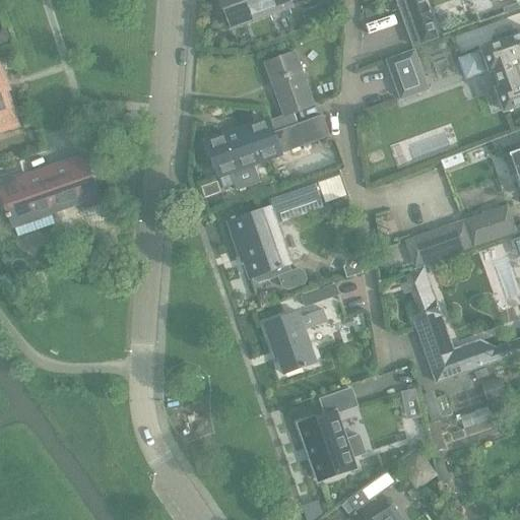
[(219,0),(230,28),(293,5),(289,0),(219,0)]
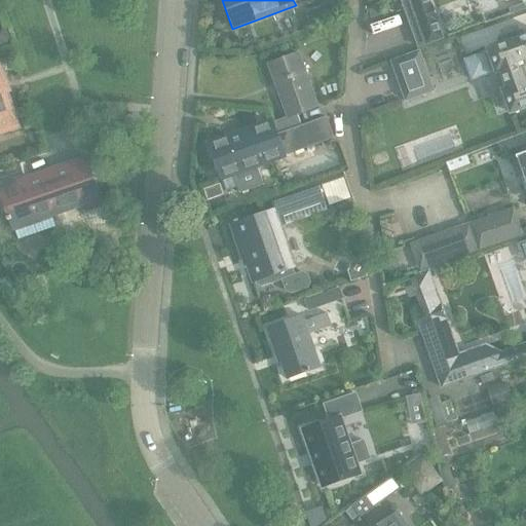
[(443,39),(428,0),(397,0),(414,49),(443,39)]
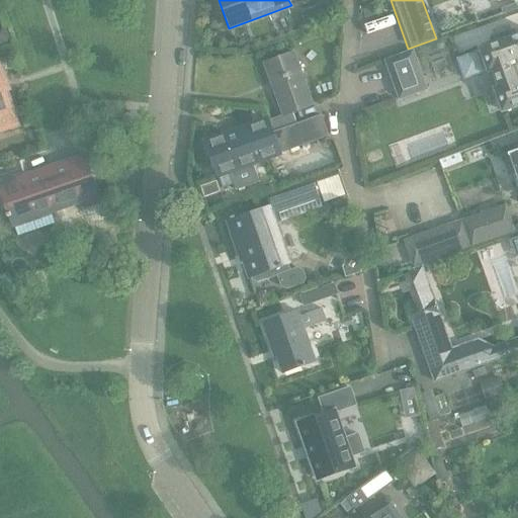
[(374,7),(363,11),(365,19),(377,15),(374,7)]
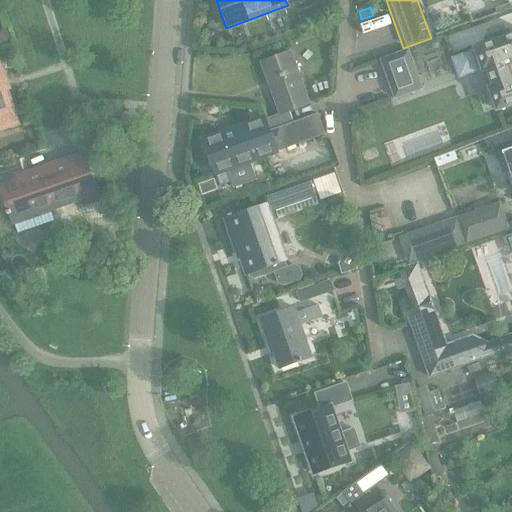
[(8,27),(0,29),(0,44),(12,41),(8,27)]
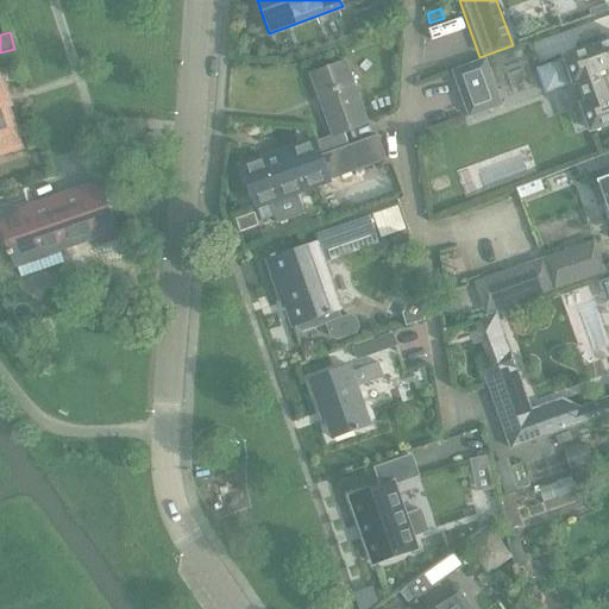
[(562,62),(538,70),(547,94),(571,86),(570,85),(575,82),(576,86),(582,83),(589,104),(583,105),(592,132),(608,126),(608,42),(606,44),(602,36),(582,43),(584,51),(565,58),(566,62),(563,63),(562,62)]
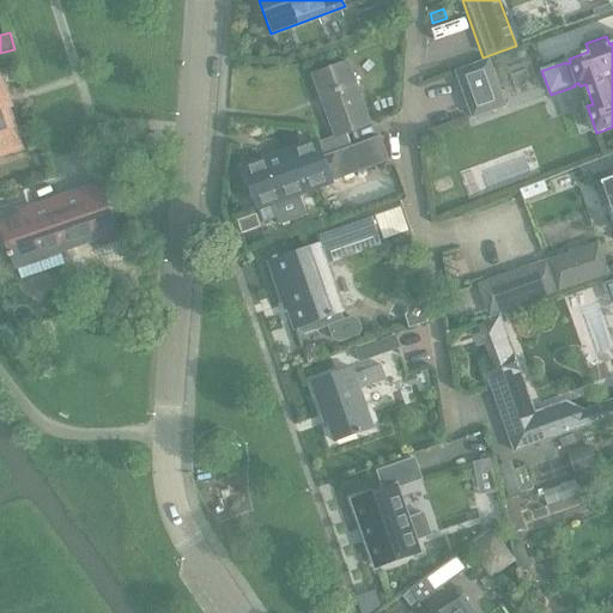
[(457,73),(474,119),(505,107),(489,61),(457,73)]
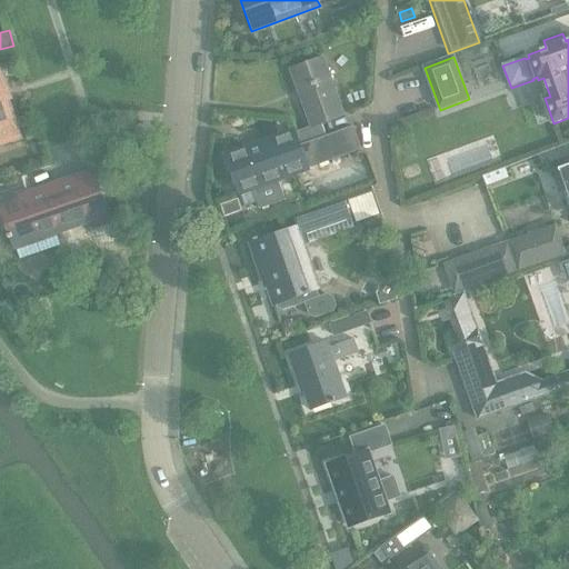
[(310,127),(293,132),(298,147),(325,137),(320,125),(343,116),(322,58),(290,69),(310,127)]
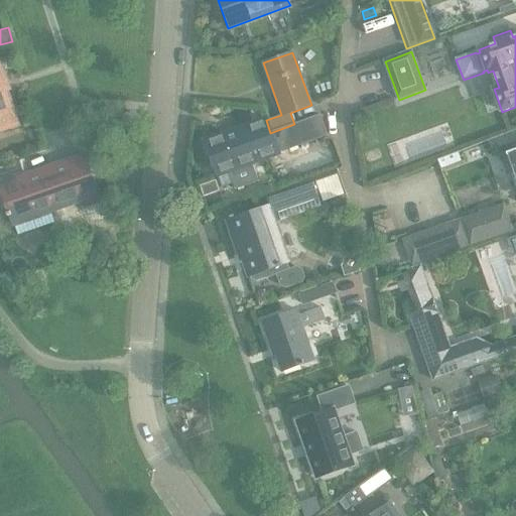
[(0,132),(18,127),(4,85),(6,84),(0,66),(0,65),(0,132)]
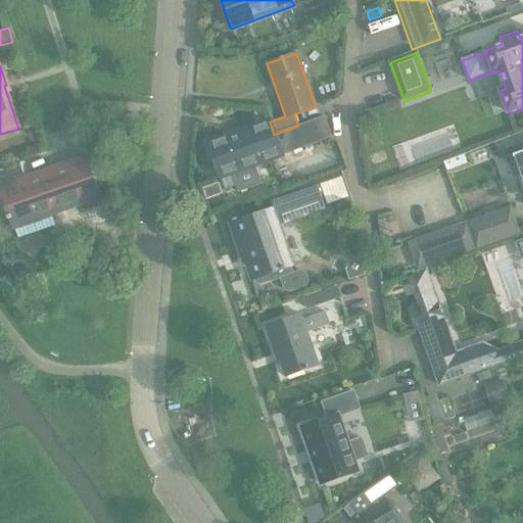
[(244,170),(282,155),(332,138),(325,117),(298,127),(298,126),(274,135),(270,122),(269,120),(207,142),(220,178),(233,173),(244,170)]
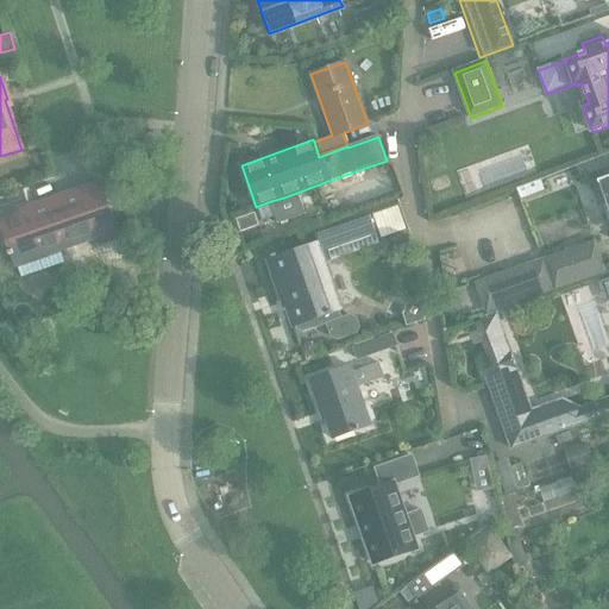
[(0,225),(14,268),(17,267),(22,280),(66,264),(61,251),(94,239),(96,245),(117,238),(98,184),(24,209),(22,203),(0,211),(0,225)]
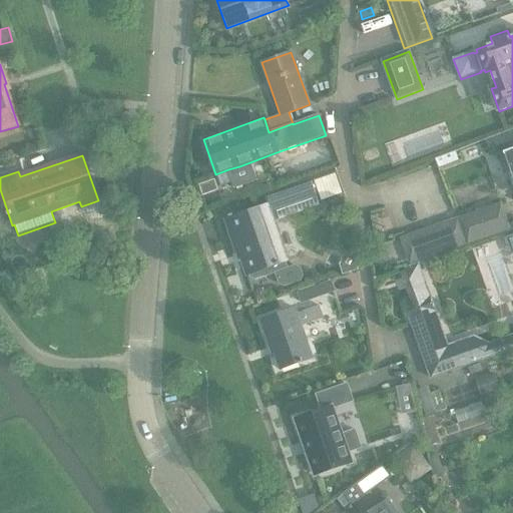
[(239,166),(228,169),(234,187),(245,183),(239,166)]
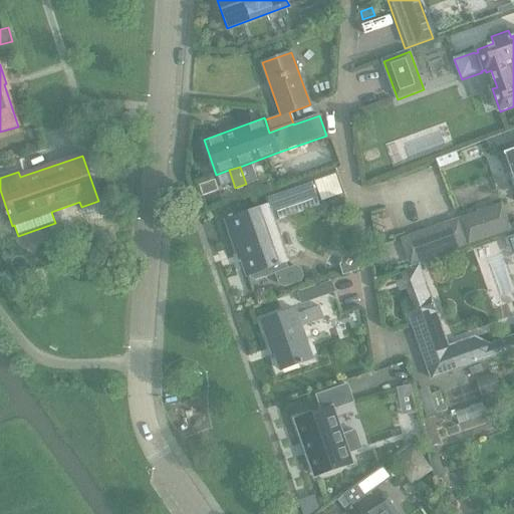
[(262,209),(225,222),(237,254),(239,254),(247,277),(249,276),(250,279),(255,281),(263,278),(276,274),(280,284),(284,286),(300,281),(302,276),(299,269),(295,267),(283,271),(281,265),(289,262),(275,224),(272,214),(319,197),(321,202),(327,205),(346,198),(344,193),(339,179),(336,169),(310,179),(264,196),(268,207),(262,209)]
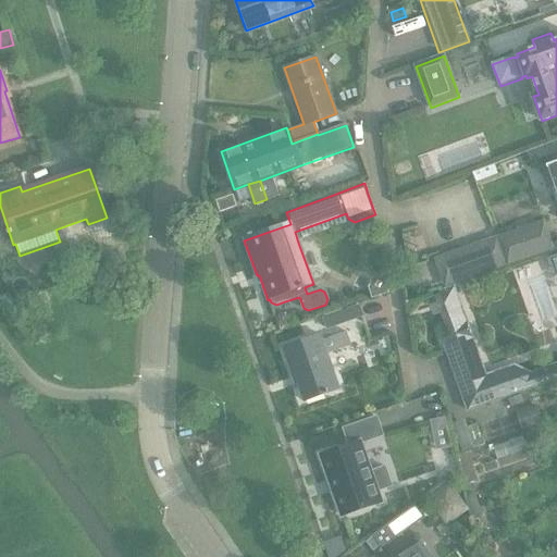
[(233,196),(217,201),(221,212),(232,208),(235,201),(233,196)]
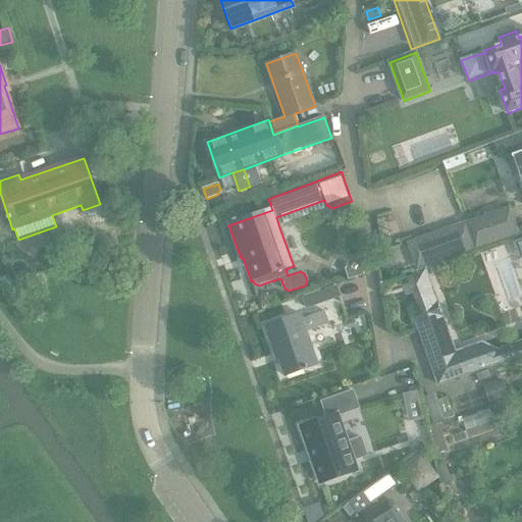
[(465,224),(474,250),(519,235),(510,209),(465,224)]
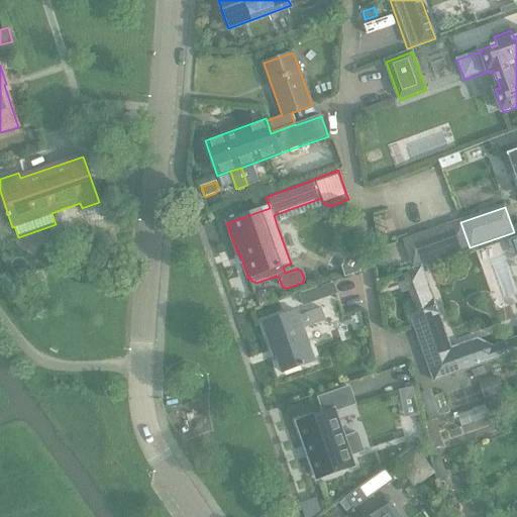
[(470,247),(460,222),(404,241),(413,268),(470,247)]
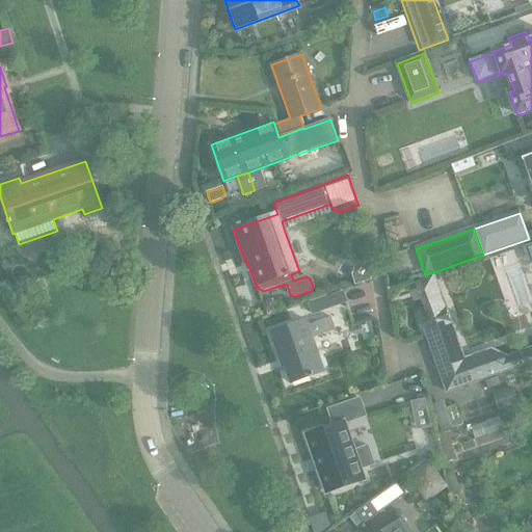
[(531,243),(523,246),(529,265),(531,264),(531,243)]
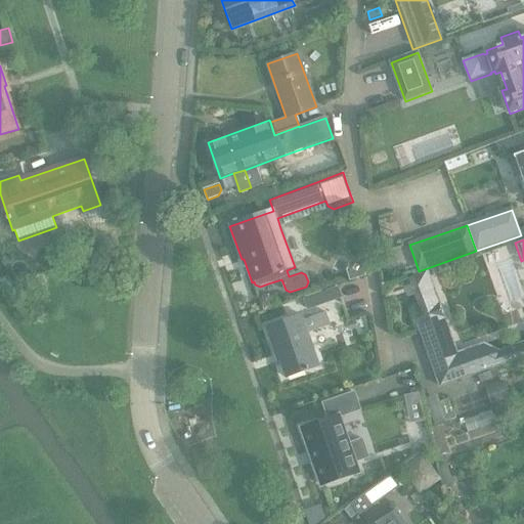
[(346,271),(349,280),(363,275),(360,258),(352,260),(346,271)]
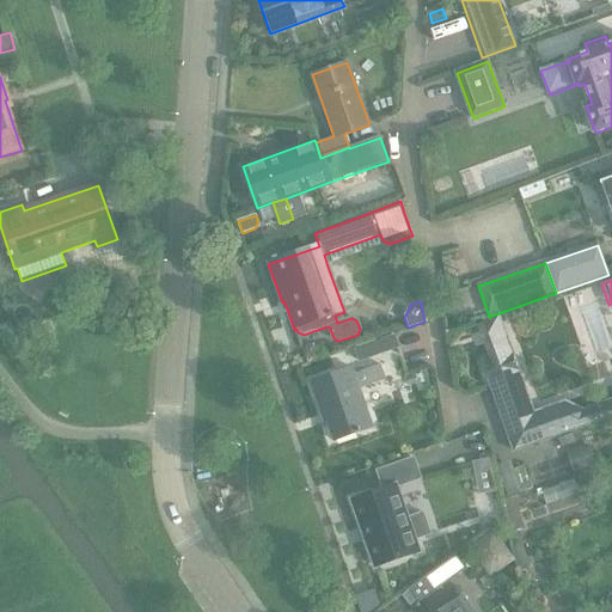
[(483,319),(497,360),(512,354),(512,353),(510,353),(507,342),(508,342),(507,340),(503,329),(502,326),(502,328),(499,317),(499,314),(483,319)]
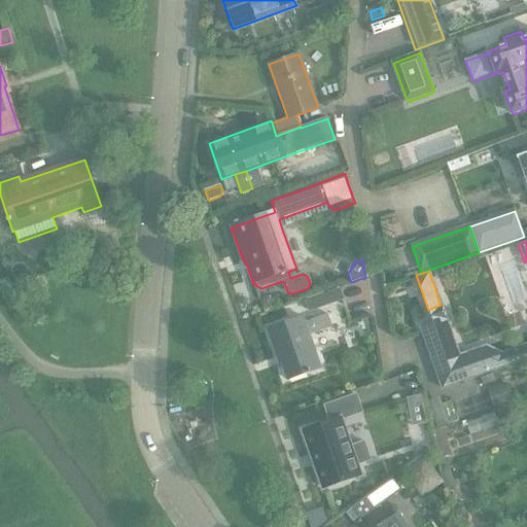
[(323,295),(306,302),(310,312),(327,306),(323,295)]
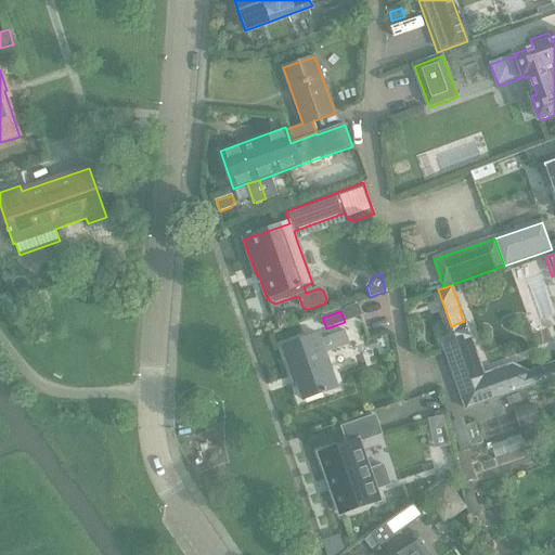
[(325,353),(350,345),(345,332),(321,340),(320,335),(281,348),(292,378),(294,377),(302,401),(338,388),(325,353)]
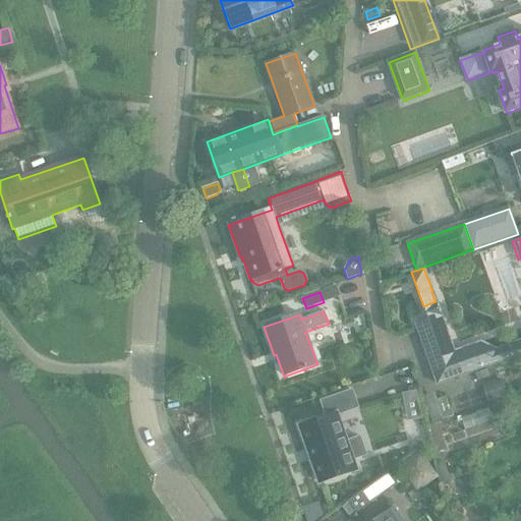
[(478,342),(473,344),(453,351),(453,350),(452,350),(449,340),(450,340),(449,339),(445,327),(444,325),(441,315),(441,313),(415,323),(437,384),(481,368),(500,361),(495,349),(481,343),(481,342),(480,342),(478,342)]
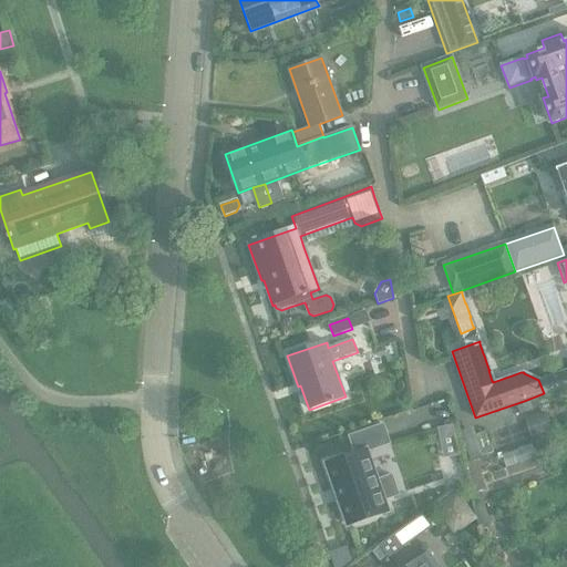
[(531,402),(517,408),(521,415),(533,411),(531,402)]
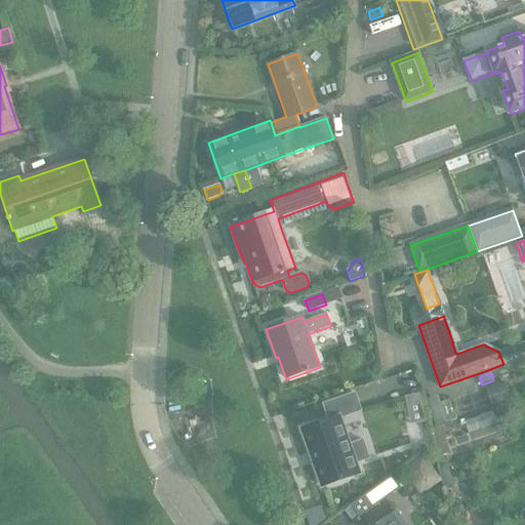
[(505,386),(487,391),(492,408),(511,402),(505,386)]
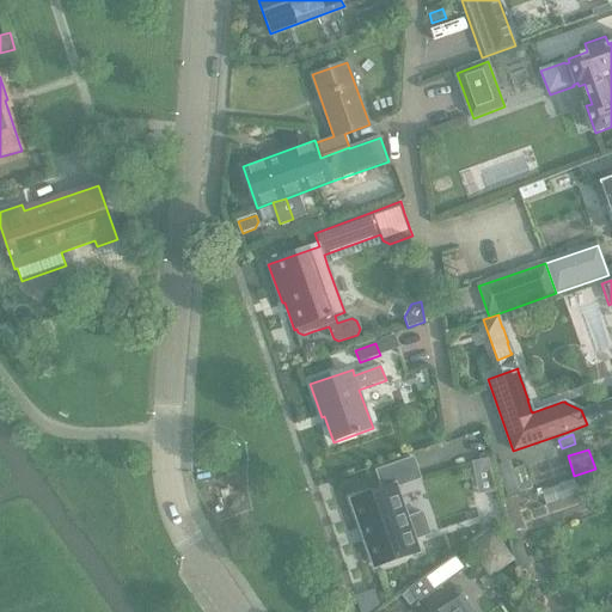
[(384,490),(353,501),(377,568),(420,552),(415,540),(430,534),(423,514),(408,519),(397,488),(421,479),(414,459),(378,472),(384,490)]
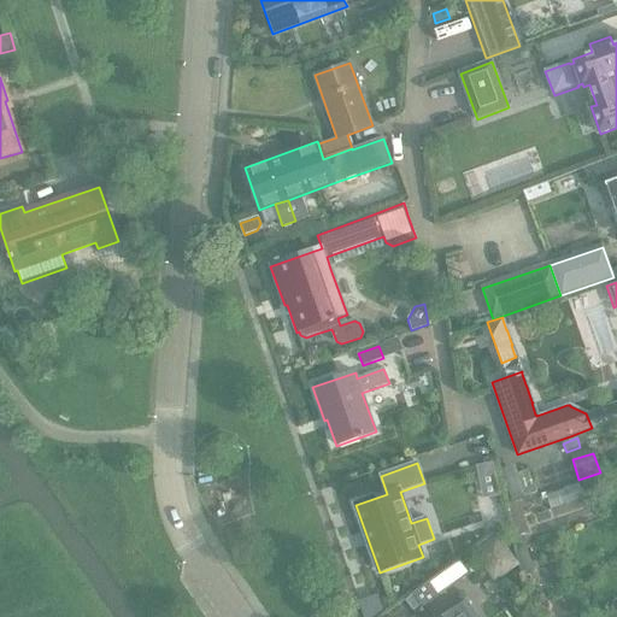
[(494,463),(477,466),(483,500),(500,497),(494,463)]
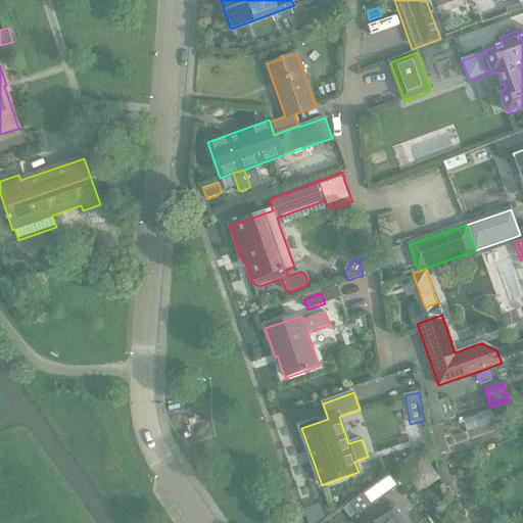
[(436,396),(425,399),(433,426),(455,419),(448,399),(439,402),(436,396)]
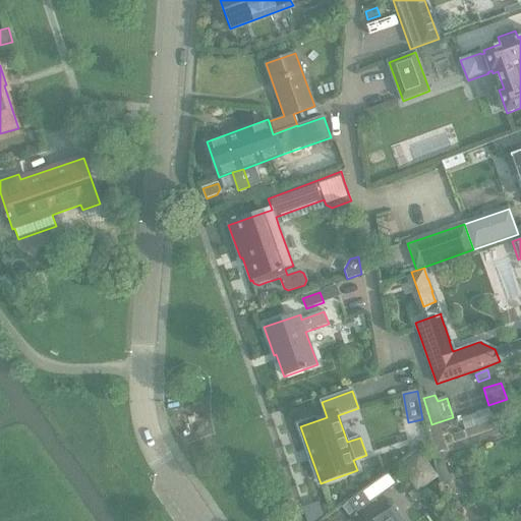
[(439,478),(420,453),(401,467),(418,493),(439,478)]
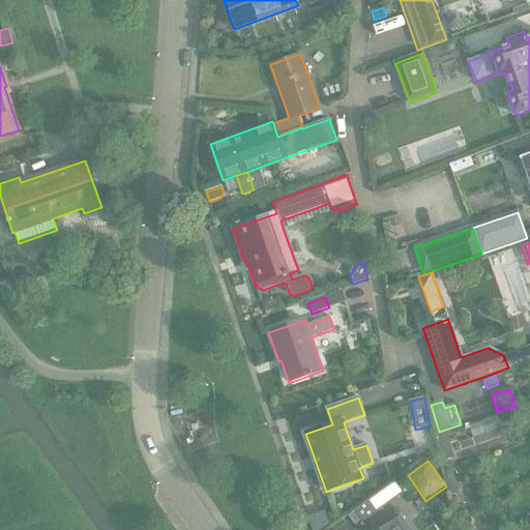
[(399,483),(371,498),(376,508),(404,493),(399,483)]
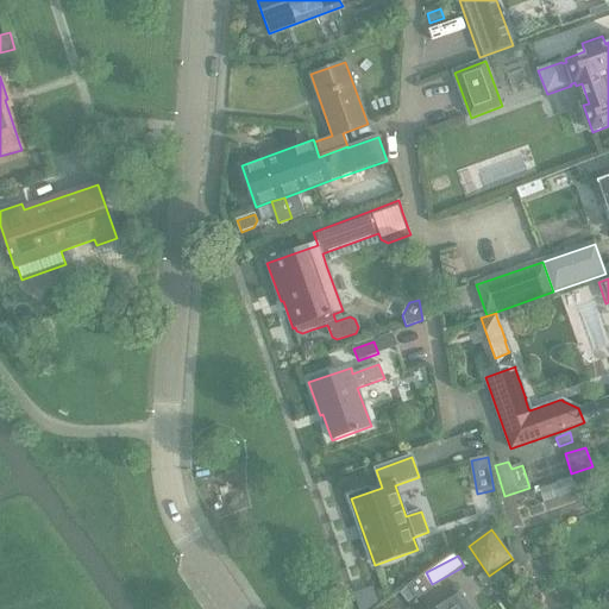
[(434,589),(424,575),(408,585),(409,588),(416,597),(419,600),(434,589)]
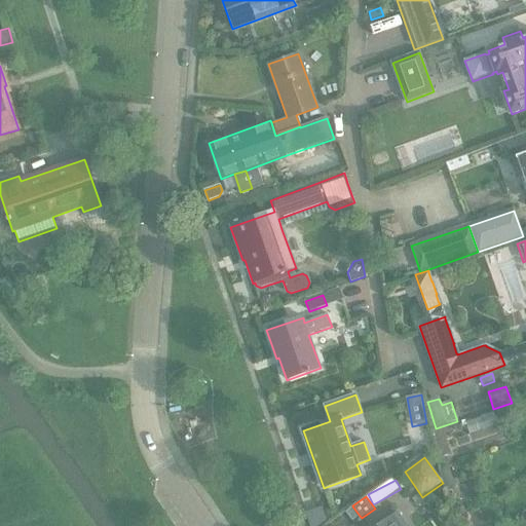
[(353,508),(346,513),(352,521),(360,516),(353,508)]
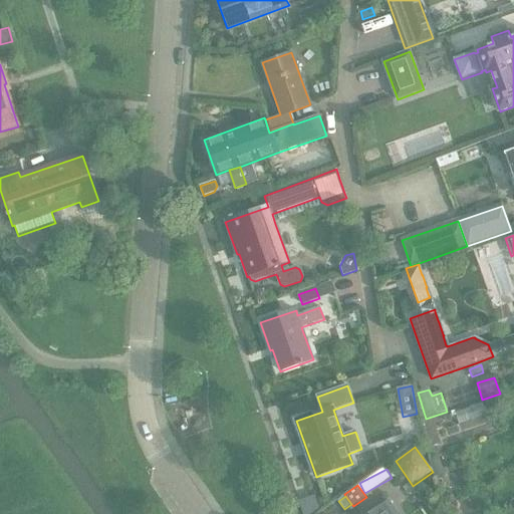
[(314,500),(299,505),(302,513),(315,513),(318,512),(314,500)]
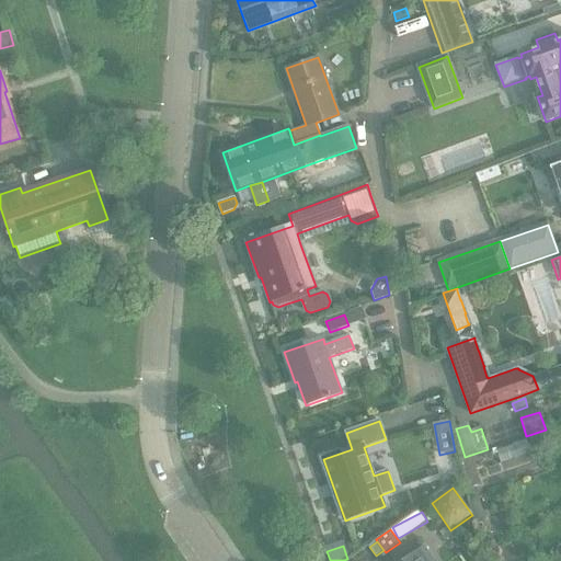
[(433,560),(424,548),(405,560),(396,560),(395,560),(433,560)]
